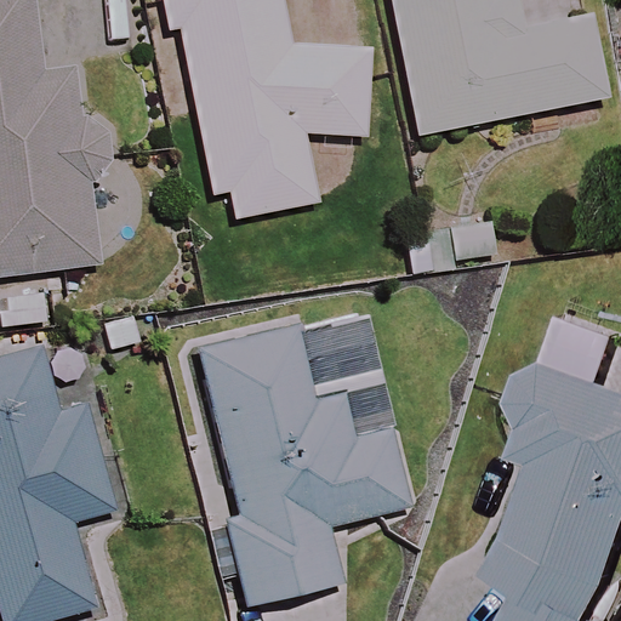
[(49,70),(39,0),(0,0),(0,278),(103,266),(77,67),(49,70)]
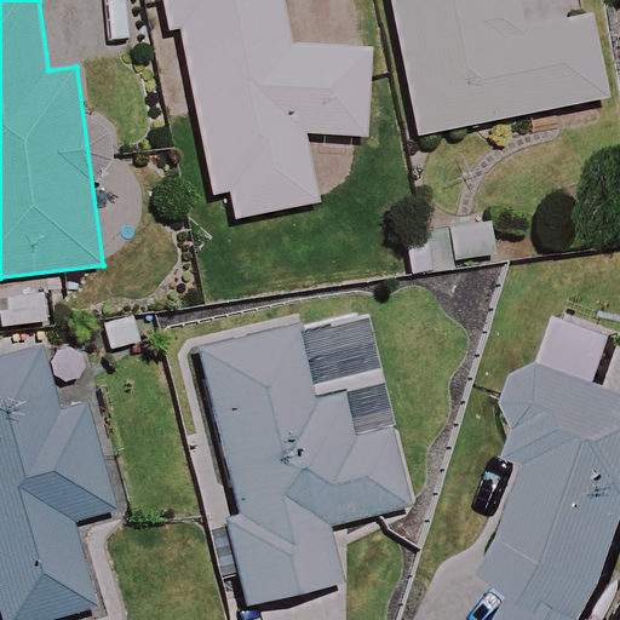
[(291,57),(281,0),(160,0),(166,34),(182,32),(210,197),(229,194),(234,219),(310,206),(299,144),(374,131),(360,46),(291,57)]
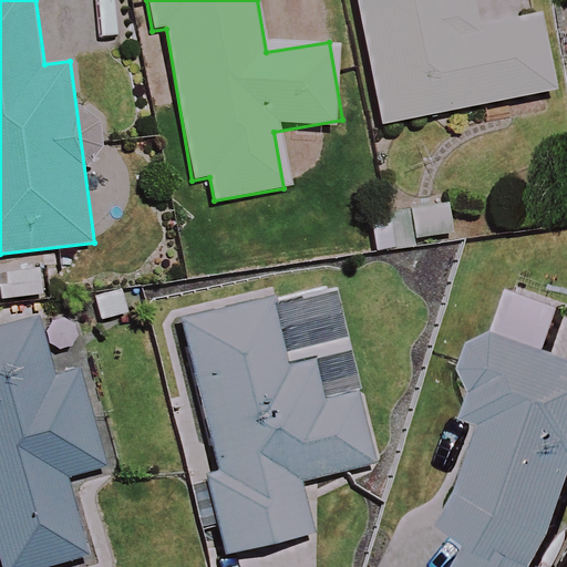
[(464,29),(457,0),(356,0),(380,125),(553,92),(538,16),(464,29)]
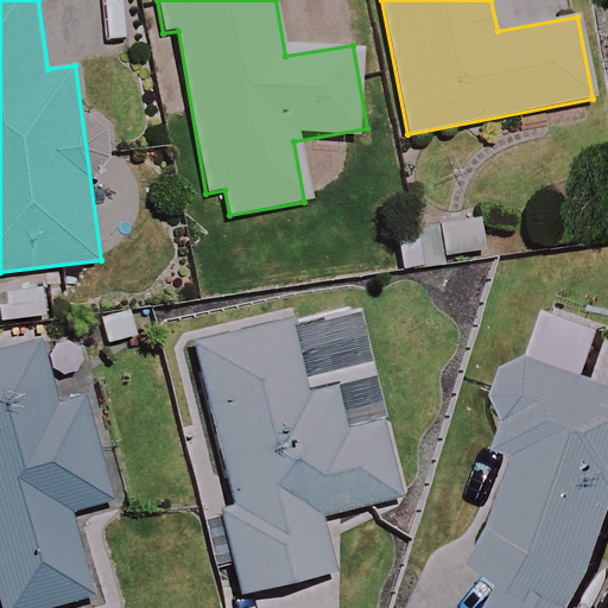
[(323,434),(298,322),(194,346),(232,506),(220,508),(240,596),(333,575),(320,520),(398,502),(379,420),(323,434)]
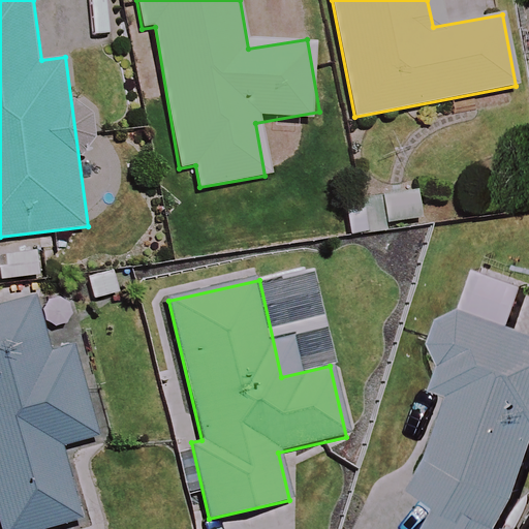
[(53,354),(37,300),(0,310),(0,524),(1,528),(58,528),(86,522),(66,450),(102,440),(75,347),(53,354)]
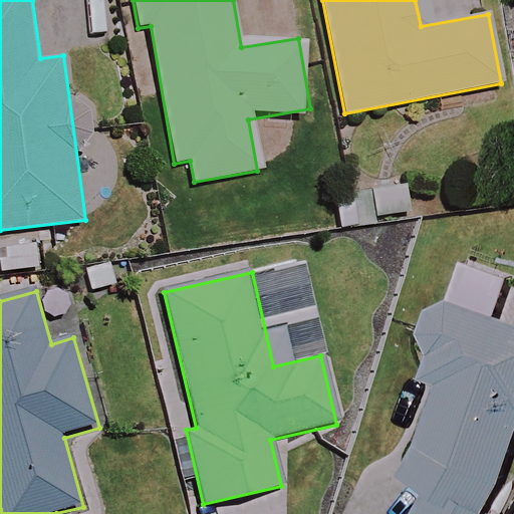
[(513,325),(444,295),(423,342),(438,348),(426,377),(449,388),(410,478),(431,487),(419,513),(504,513),(513,493),(513,483),(507,480),(513,463),(513,325)]
